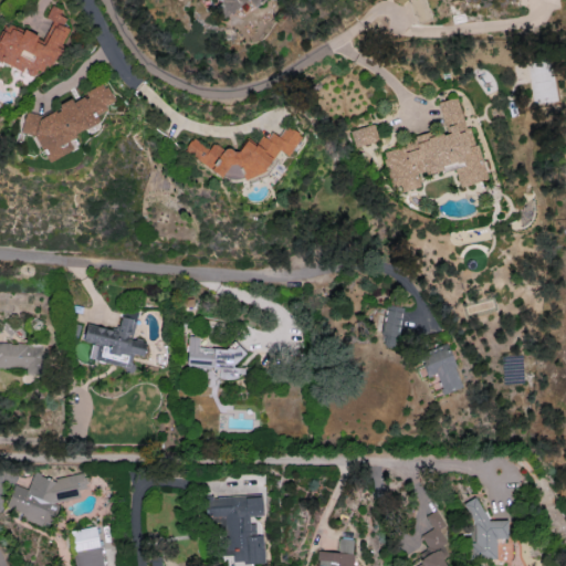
[(222,18),(248,0),(249,0),(254,7),(263,0),(220,0),(221,1),(215,7),(222,18)]
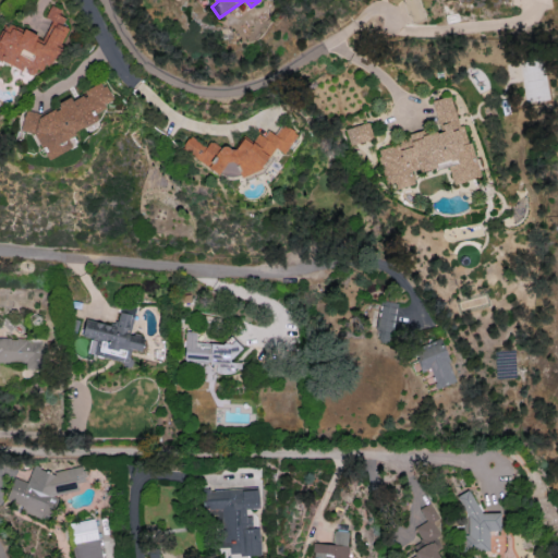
[(0,59),(33,76),(35,72),(56,59),(60,50),(56,44),(62,39),(68,29),(63,22),(64,21),(56,8),(50,4),(44,16),(51,21),(39,41),(35,39),(37,35),(25,28),(21,32),(4,23),(0,31),(0,59)]
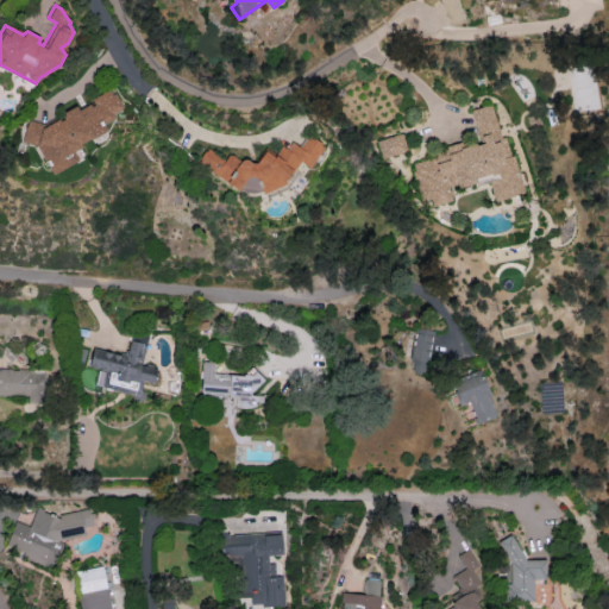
[(50,174),(79,162),(71,148),(107,132),(104,124),(114,119),(112,113),(121,110),(113,89),(62,113),(63,117),(43,126),(39,118),(23,125),(32,145),(37,143),(50,174)]
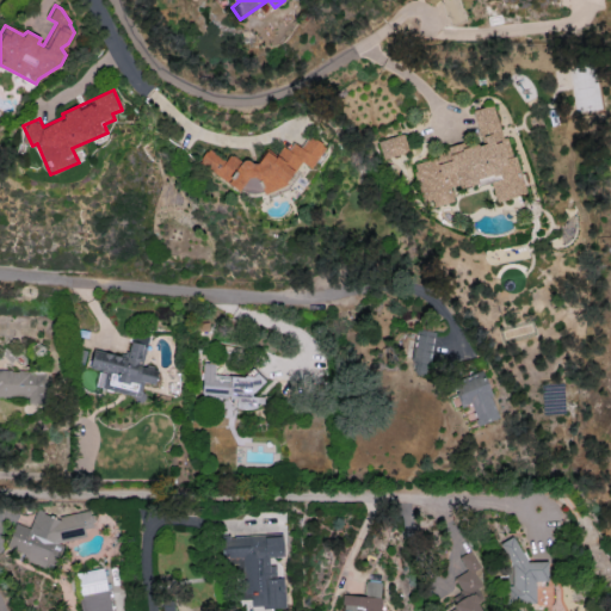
[(525,191),(491,104),(470,111),(482,141),(469,147),(467,141),(411,164),(425,199),(431,197),(434,207),(454,199),(450,192),(487,177),(497,203),(525,191)]
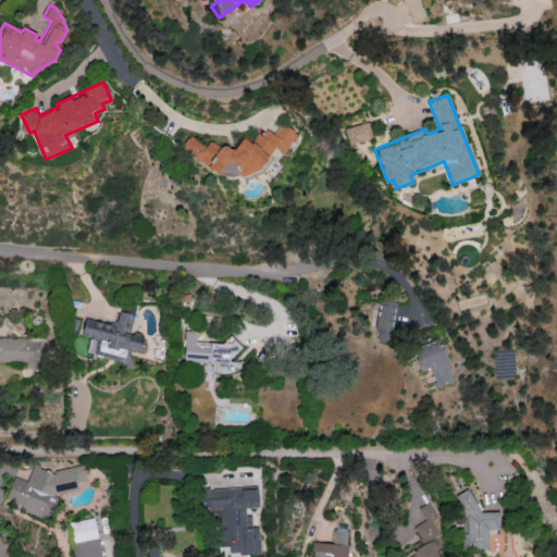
[(344,128),(349,145),(372,137),(367,122),(344,128)]
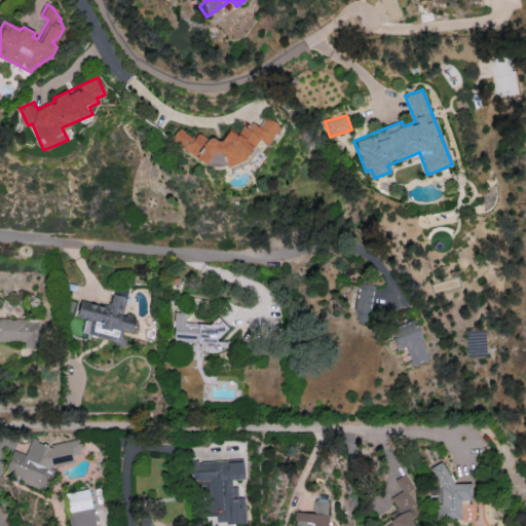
[(168,143),(209,164),(214,156),(237,170),(255,138),(268,145),(279,124),(264,116),(259,126),(248,120),(239,136),(227,129),(220,144),(197,130),(193,138),(177,127),(168,143)]
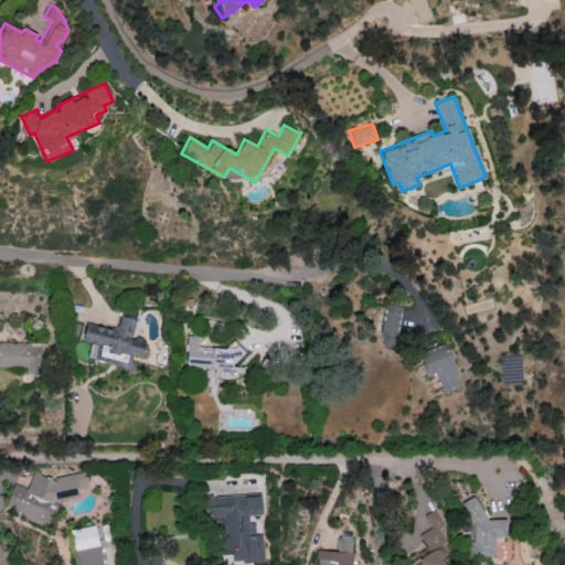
[(380,344),(395,347),(400,306),(385,305),(380,344)]
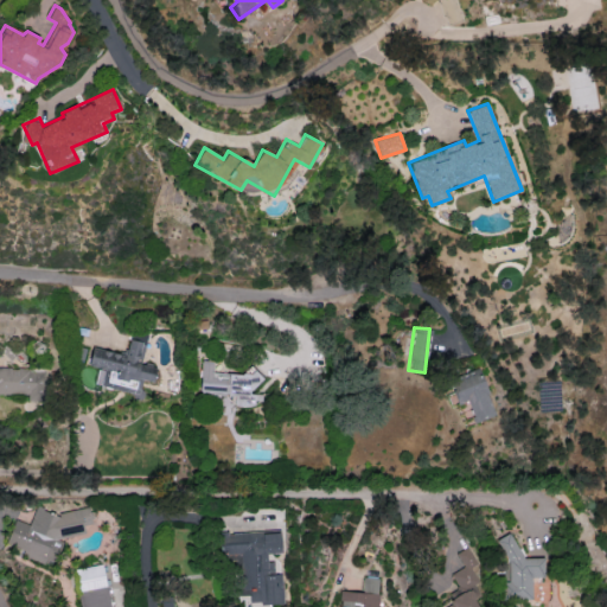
[(91,347),(88,366),(97,368),(94,385),(134,393),(133,398),(140,400),(144,381),(153,382),(157,362),(142,358),(145,343),(128,340),(126,355),(91,347)]
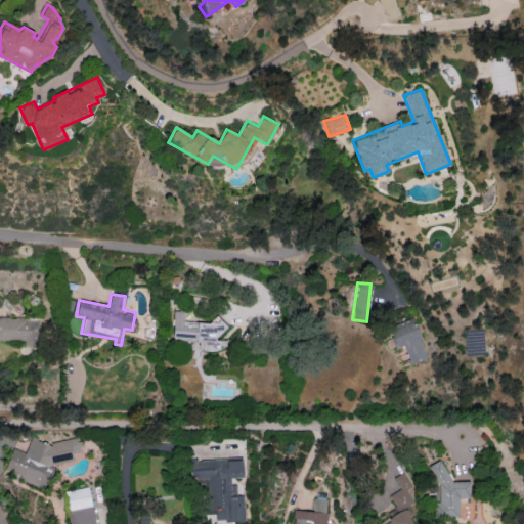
[(183,320),(184,312),(173,311),(172,340),(202,341),(202,350),(218,350),(218,338),(224,338),(224,322),(183,320)]
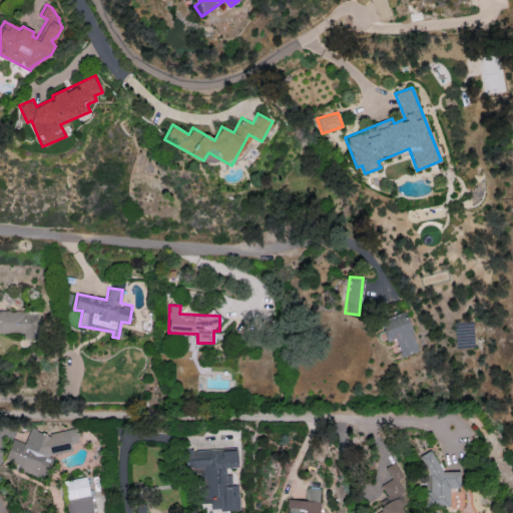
[(37,339),(37,311),(0,311),(0,333),(23,334),(23,339),(37,339)]
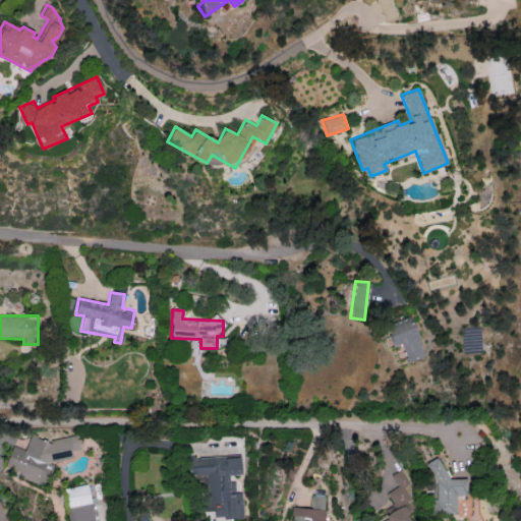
[(386,324),(392,347),(401,344),(405,362),(423,357),(412,316),(386,324)]
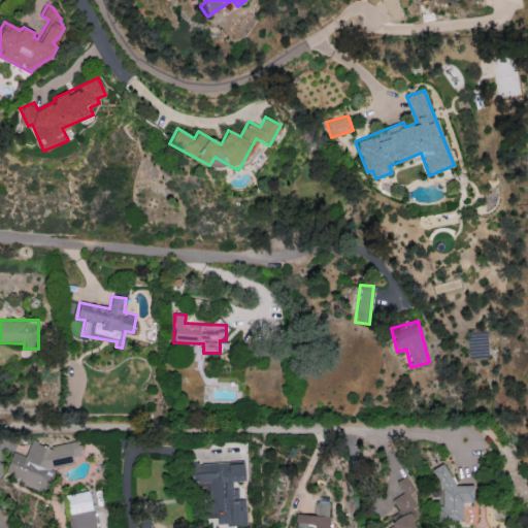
[(4,473),(22,480),(23,485),(38,490),(46,489),(52,472),(51,467),(73,463),(72,456),(79,455),(77,441),(47,447),(31,440),(25,456),(11,452),(4,473)]
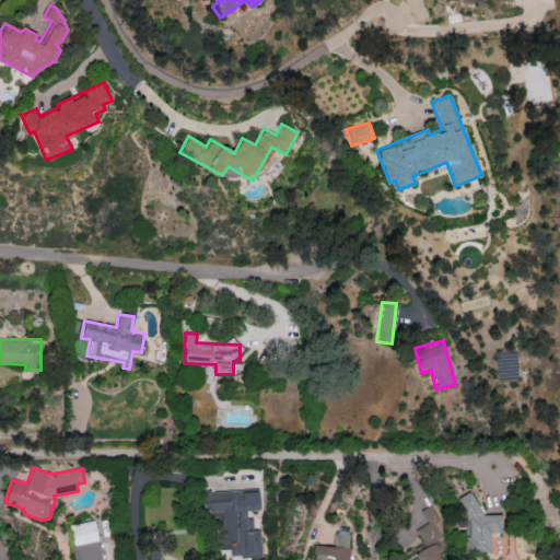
[(501,514),(481,515),(470,491),(457,497),(457,500),(468,523),(468,535),(465,536),(466,553),(490,552),(490,533),(501,532),(501,514)]
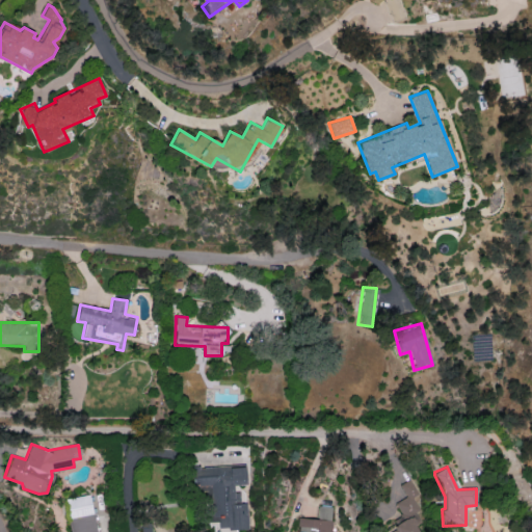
[(387,531),(417,531),(414,526),(420,522),(415,513),(419,510),(411,498),(418,494),(408,479),(399,485),(406,497),(394,503),(405,522),(387,531)]
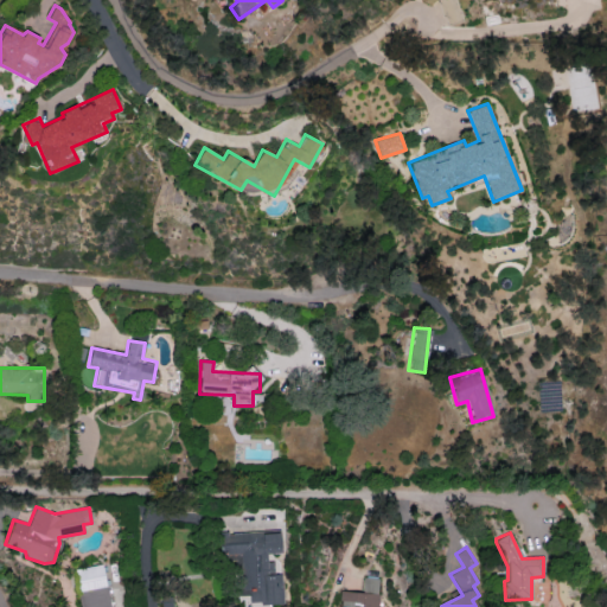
[(75,569),(81,606),(109,606),(102,564),(75,569)]
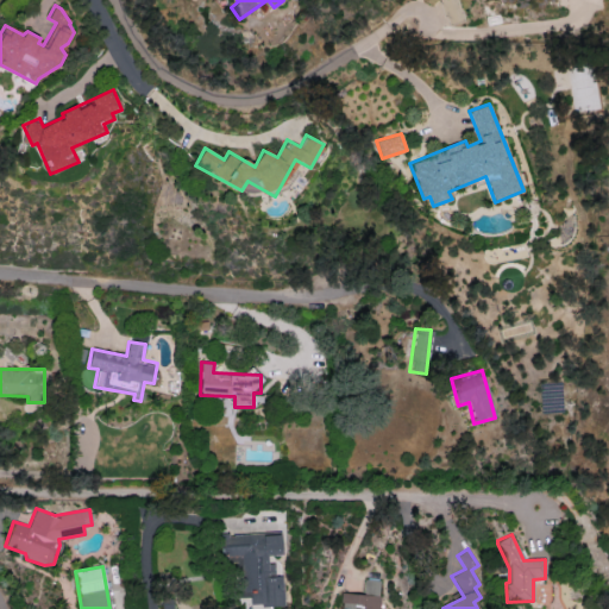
[(378,608),(380,579),(362,578),(362,594),(341,592),(340,608),(378,608)]
